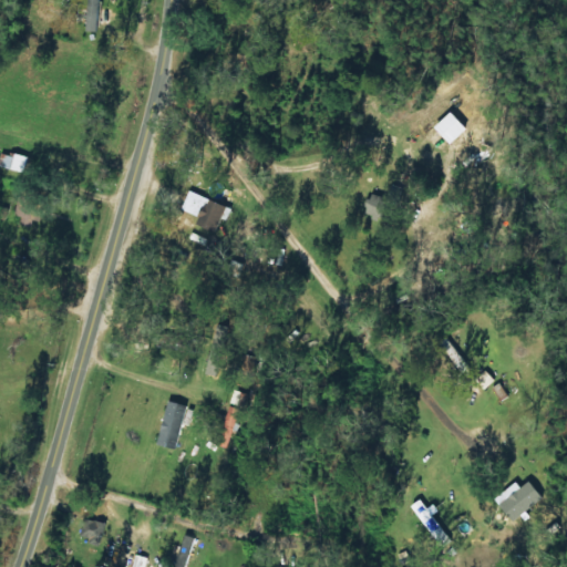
[(85,30),(98,31),(99,6),(86,4),(85,30)]
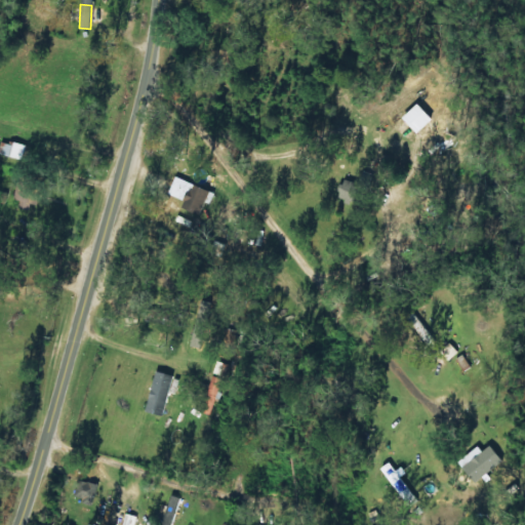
[(0,143),(0,153),(22,159),(26,145),(1,138),(0,143)]
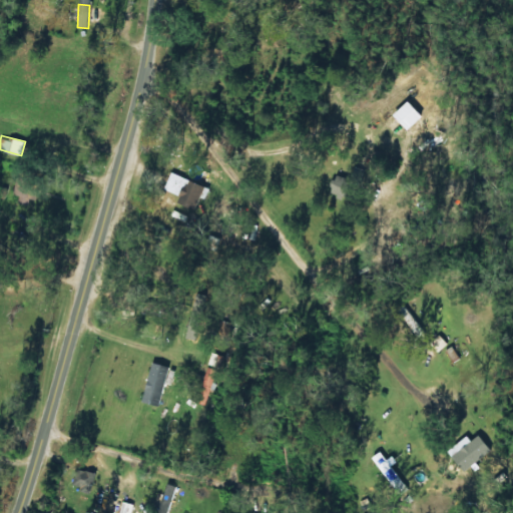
[(334,181),(333,181),(329,191),(344,196),(350,178),(337,174),(334,181)]
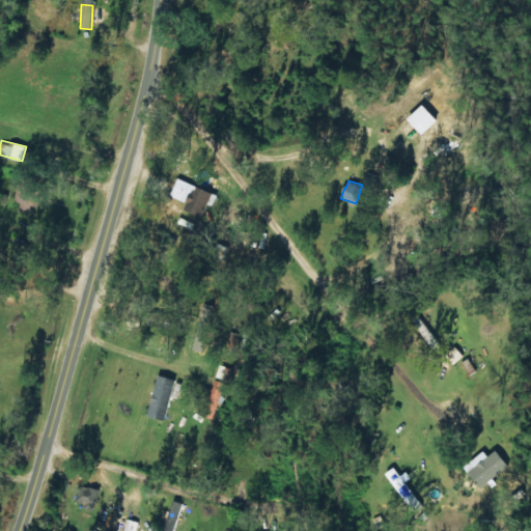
[(180,208),(201,217),(211,193),(191,185),(180,208)]
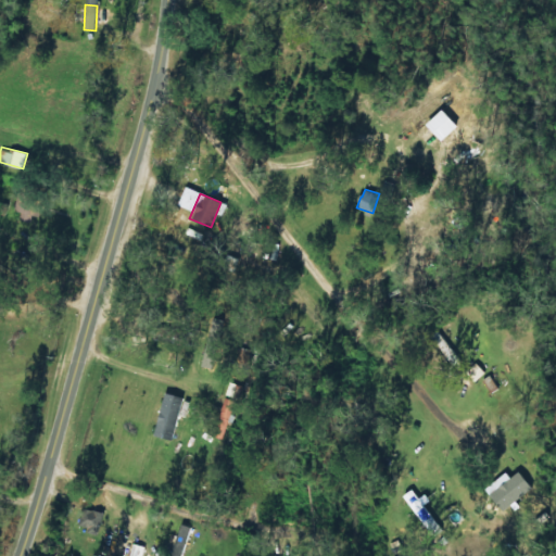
[(14,210),(21,212),(19,219),(33,224),(34,216),(38,217),(41,206),(16,200),(14,210)]
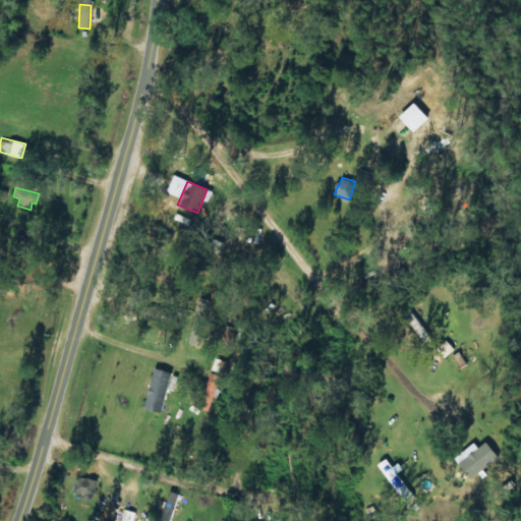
[(467,362),(460,350),(452,355),(459,367),(467,362)]
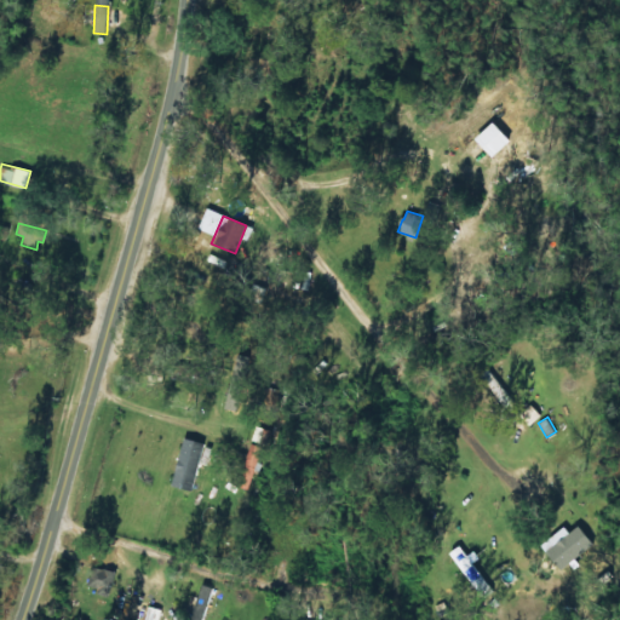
[(193,491),(202,441),(183,437),(179,453),(172,451),(167,470),(174,471),(171,486),(193,491)]
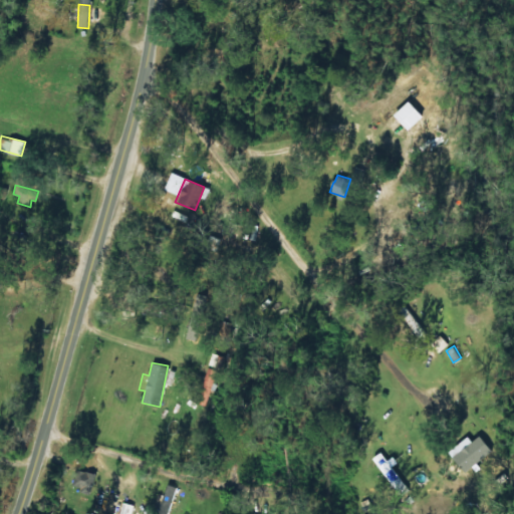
[(217,372),(206,369),(197,404),(208,407),(217,372)]
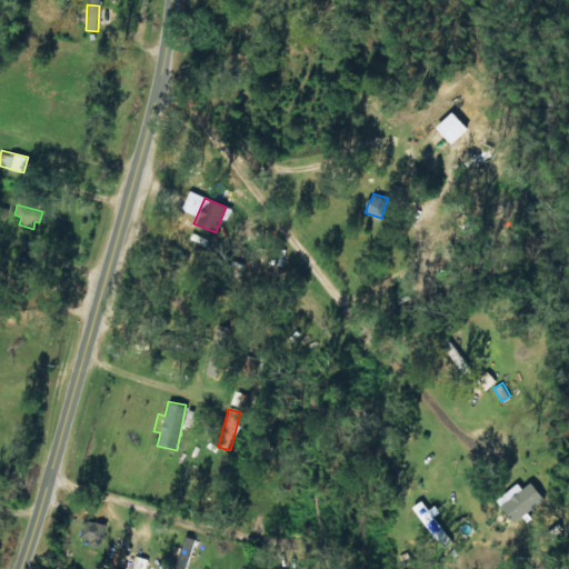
[(500,506),(513,522),(543,499),(530,482),(500,506)]
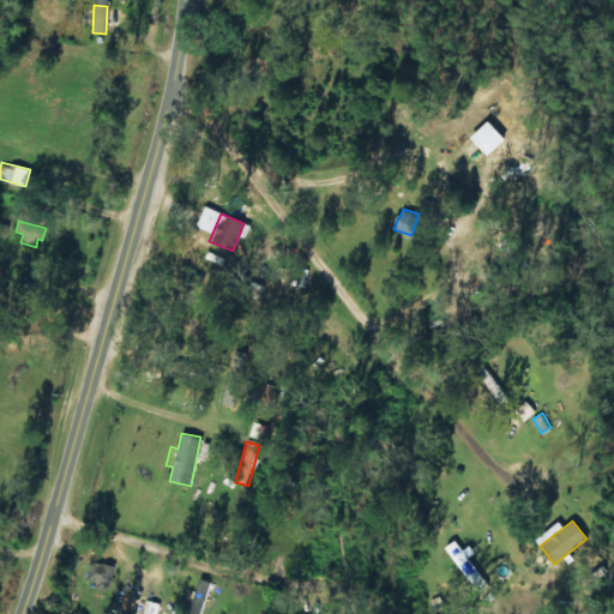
[(446,546),(469,583),(479,577),(457,539),(446,546)]
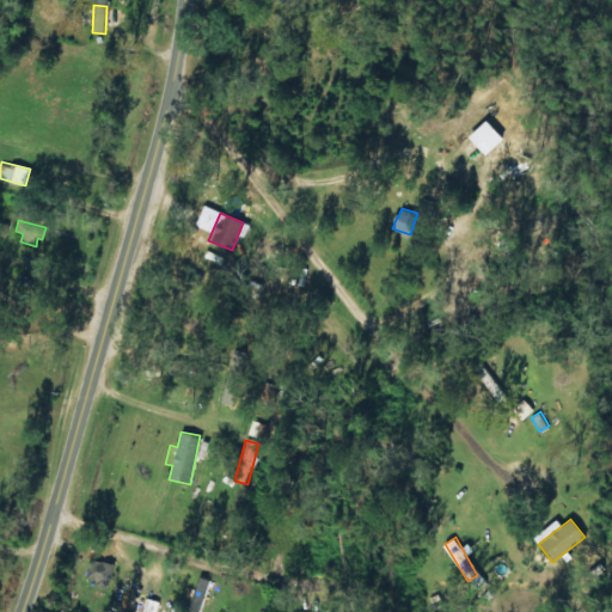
[(112,563),(90,560),(86,577),(96,580),(95,585),(108,588),(112,563)]
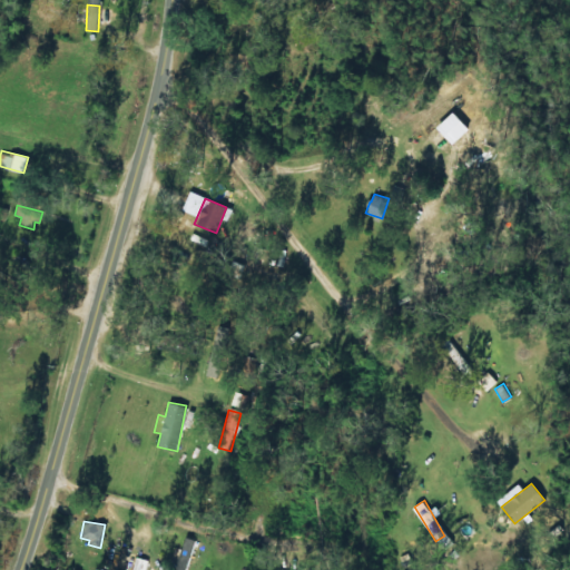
[(176,568),(182,569),(186,569),(195,540),(185,537),(176,568)]
